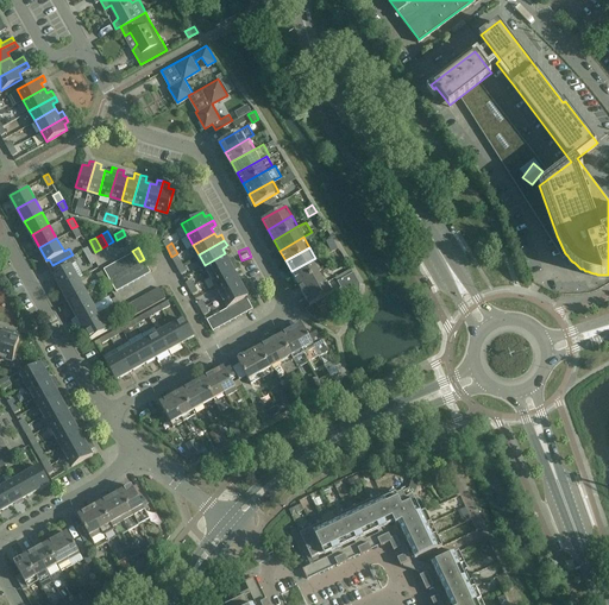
[(92,263),(96,260),(92,251),(86,254),(92,263)]
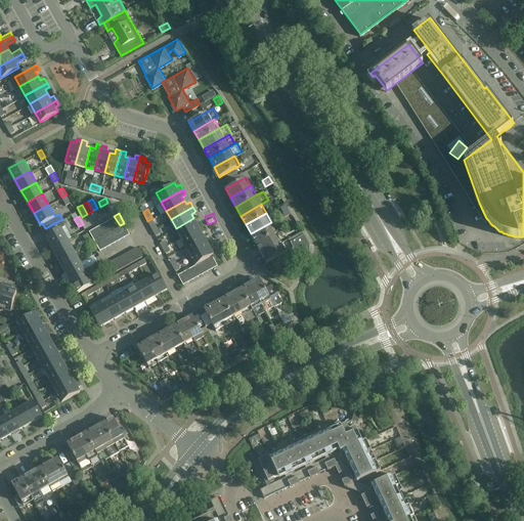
[(108,219),(115,228),(120,225),(114,216),(108,219)]
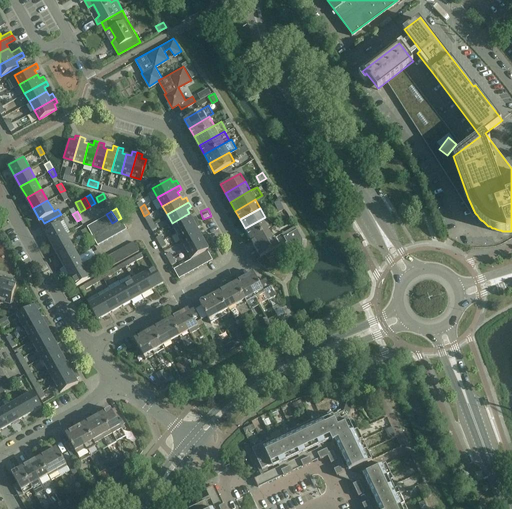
[(149,213),(144,216),(149,224),(154,222),(149,213)]
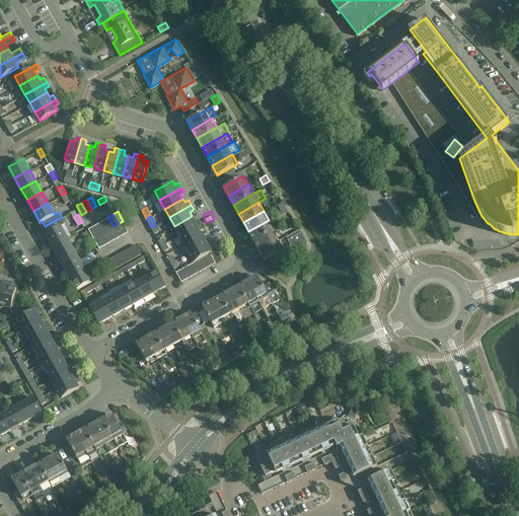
[(178,234),(201,222),(198,217),(194,219),(192,216),(174,226),(178,234)]
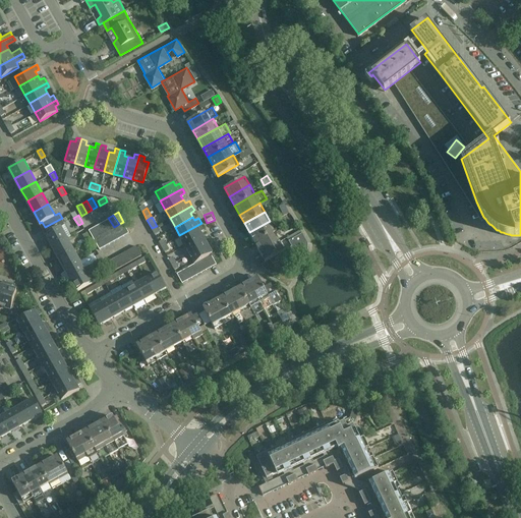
[(52,245),(67,236),(61,225),(64,223),(62,218),(45,227),(48,233),(46,233),(52,245)]
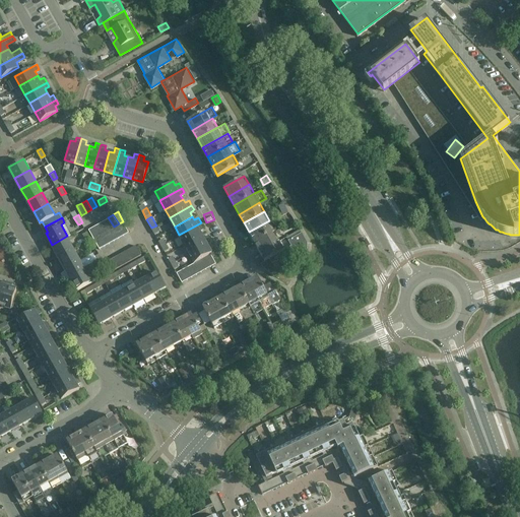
[(104,219),(109,230),(114,227),(108,217),(104,219)]
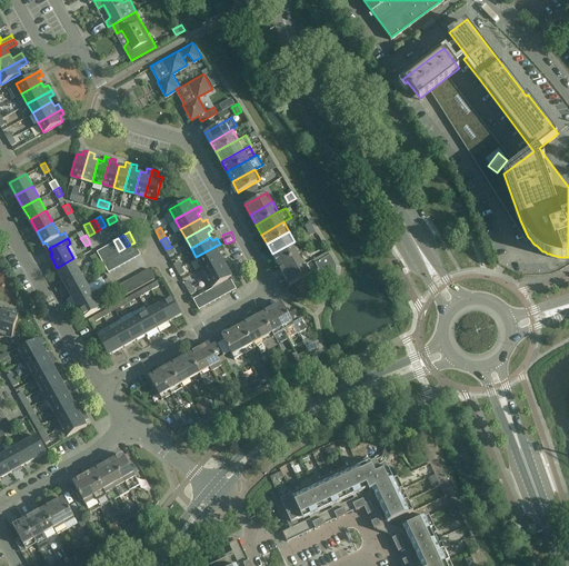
[(108,244),(113,254),(119,251),(113,240),(108,244)]
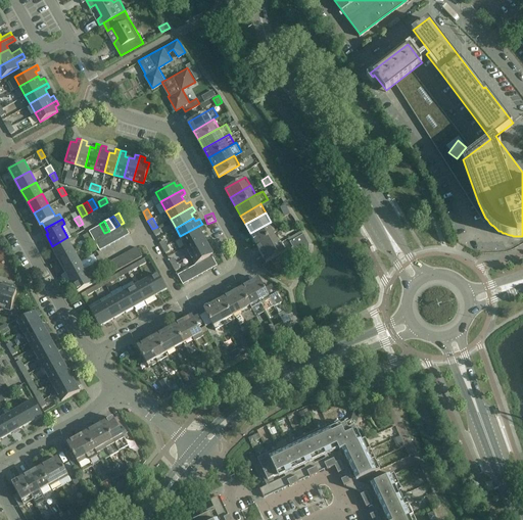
[(255,242),(276,231),(271,222),(250,233),(255,242)]
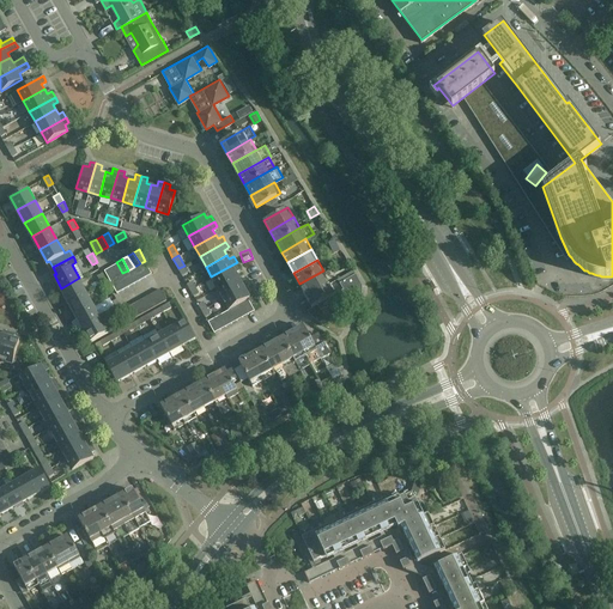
[(140,263),(146,275),(152,272),(145,261),(140,263)]
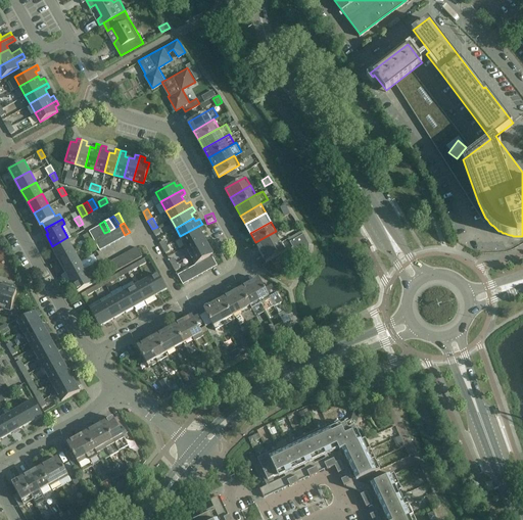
[(94,227),(99,236),(104,233),(99,224),(94,227)]
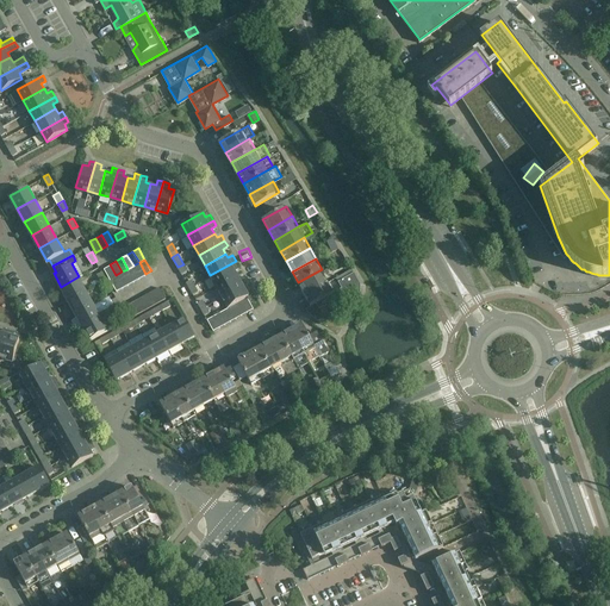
[(236,261),(210,275),(216,286),(237,274),(235,269),(240,267),(236,261)]
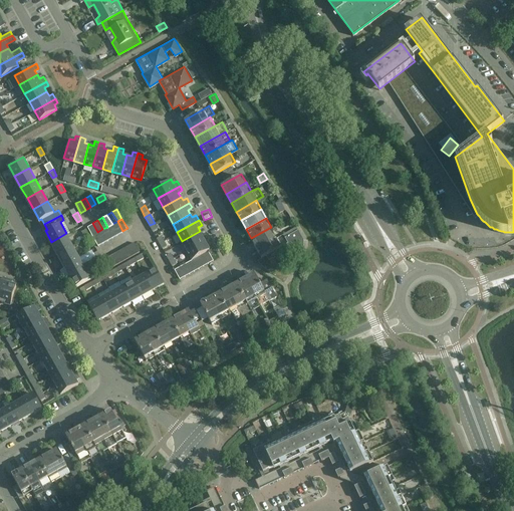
[(112,224),(117,233),(122,231),(117,221),(112,224)]
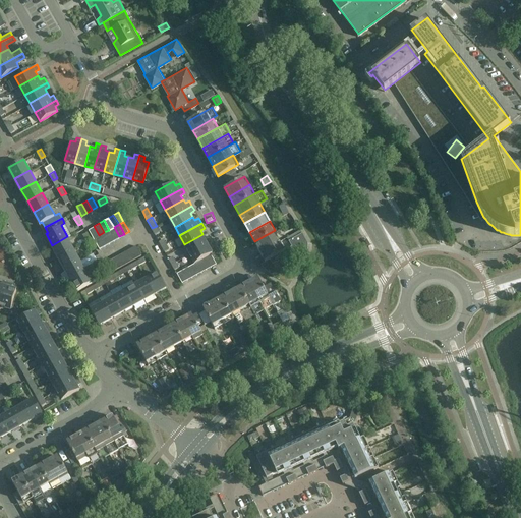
[(214,228),(218,238),(225,235),(222,225),(214,228)]
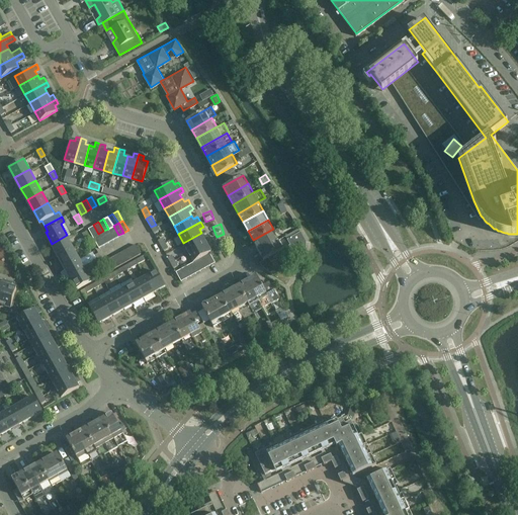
[(93,237),(98,234),(93,225),(88,227),(93,237)]
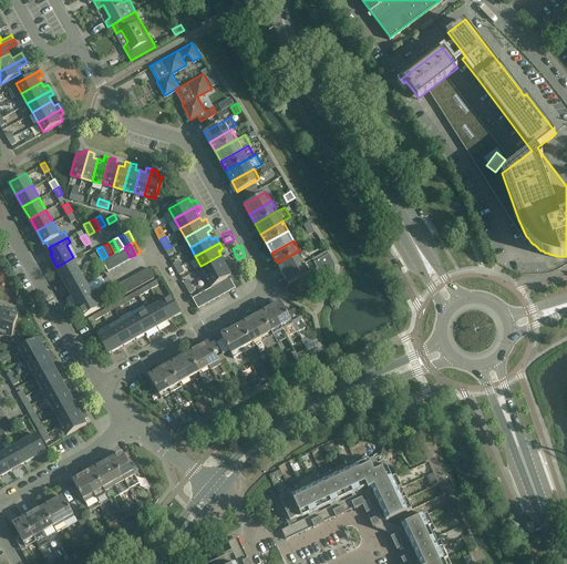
[(74,253),(79,263),(90,257),(85,247),(74,253)]
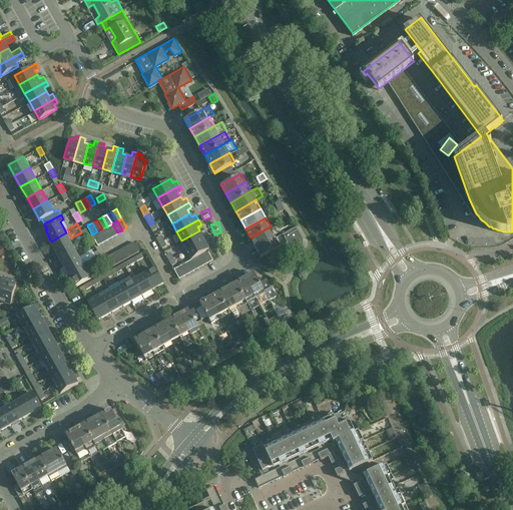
[(107,226),(112,235),(117,232),(112,223),(107,226)]
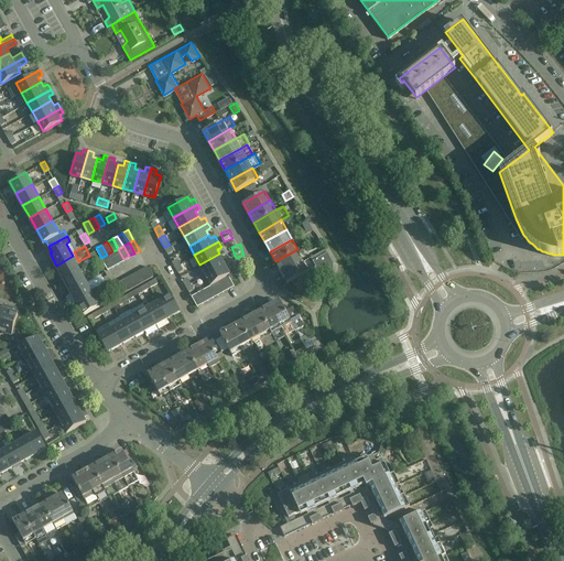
[(303,259),(281,271),(286,281),(292,279),(295,284),(300,281),(297,278),(314,270),(326,277),(333,273),(333,260),(325,247),(315,252),(317,256),(313,259),(316,265),(308,269),(303,259)]
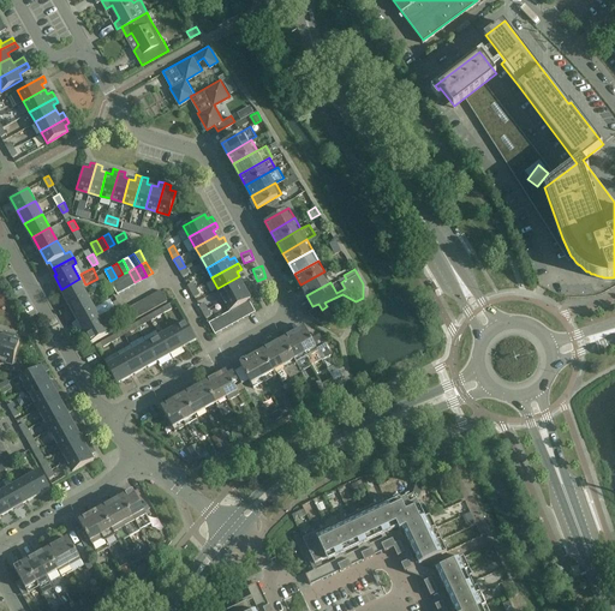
[(123,274),(129,286),(135,282),(129,271),(123,274)]
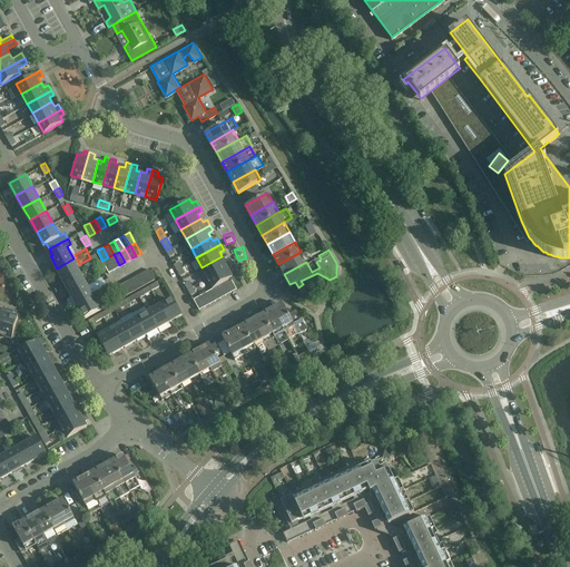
[(284,274),(306,262),(301,252),(278,264),(284,274)]
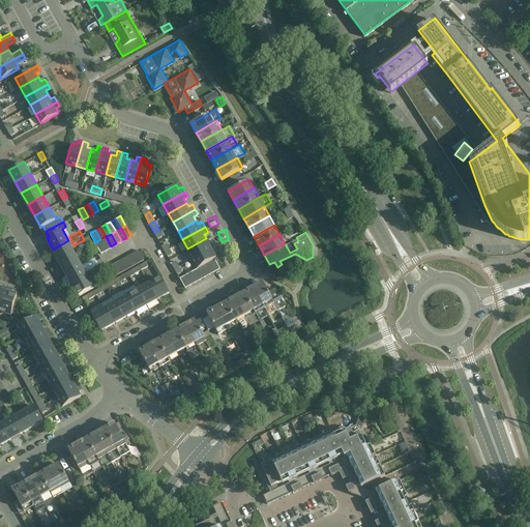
[(88,244),(92,242),(88,235),(84,237),(88,244)]
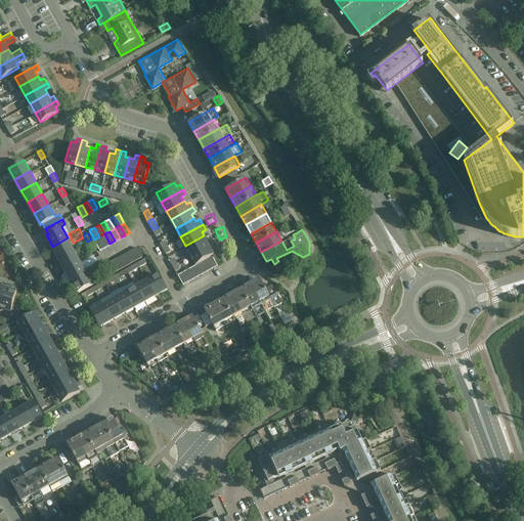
[(99,236),(104,246),(110,244),(104,233),(99,236)]
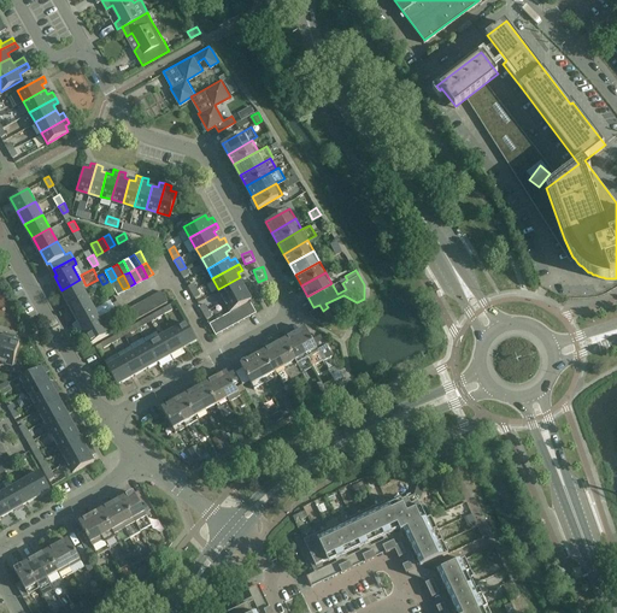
[(224,299),(251,284),(247,278),(242,282),(240,277),(218,289),(224,299)]
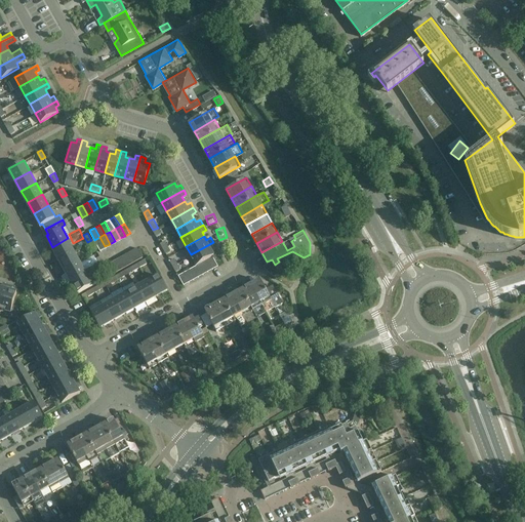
[(99,237),(94,240),(101,249),(105,246),(99,237)]
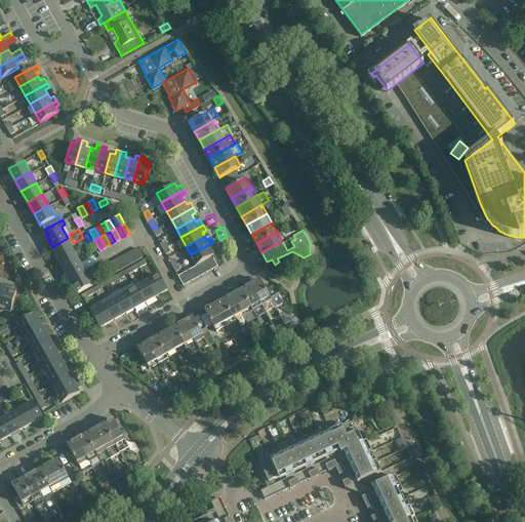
[(58,258),(74,249),(68,238),(52,247),(58,258)]
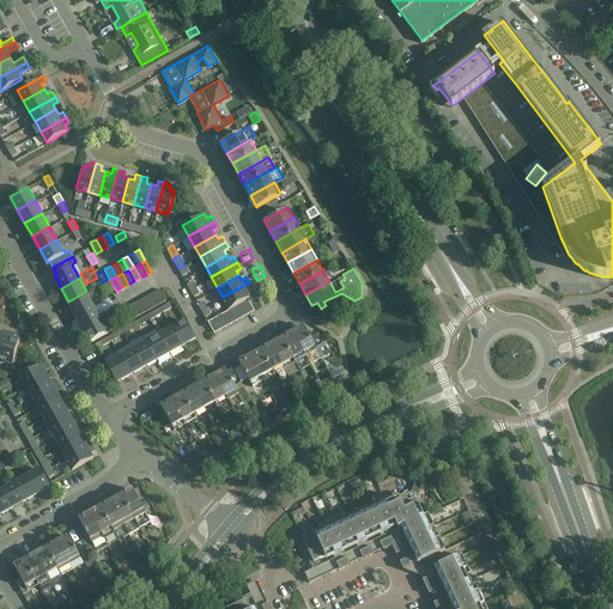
[(107,280),(102,282),(107,291),(111,288),(107,280)]
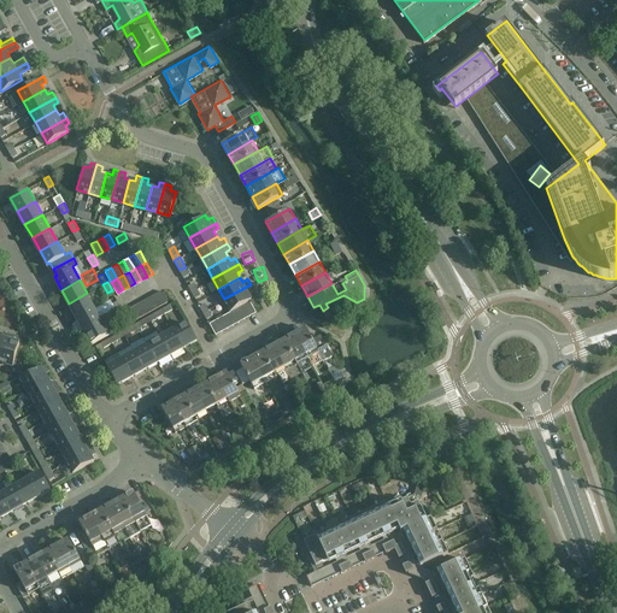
[(93,296),(101,288),(97,283),(87,290),(93,296)]
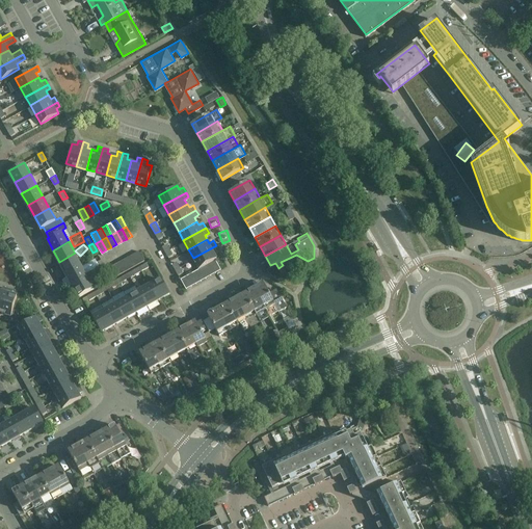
[(216,245),(193,258),(198,267),(201,266),(206,264),(211,261),(215,258),(217,257),(214,253),(218,250),(216,245)]
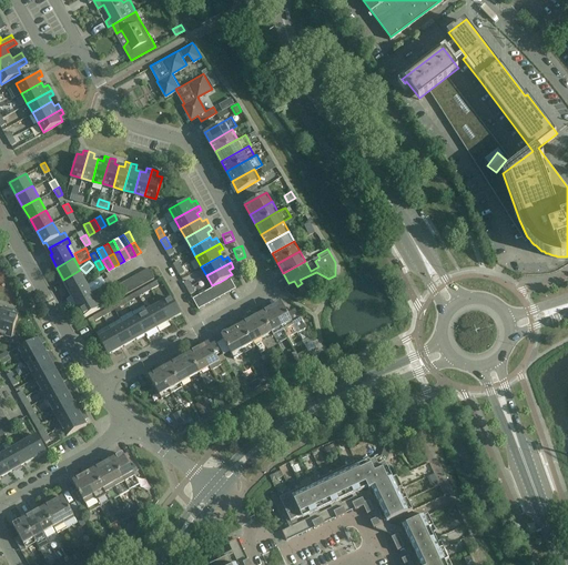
[(143,269),(149,280),(154,276),(149,266),(143,269)]
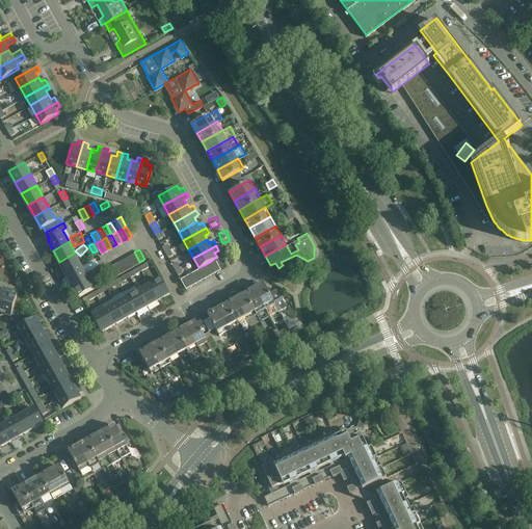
[(129,255),(134,264),(139,262),(134,252),(129,255)]
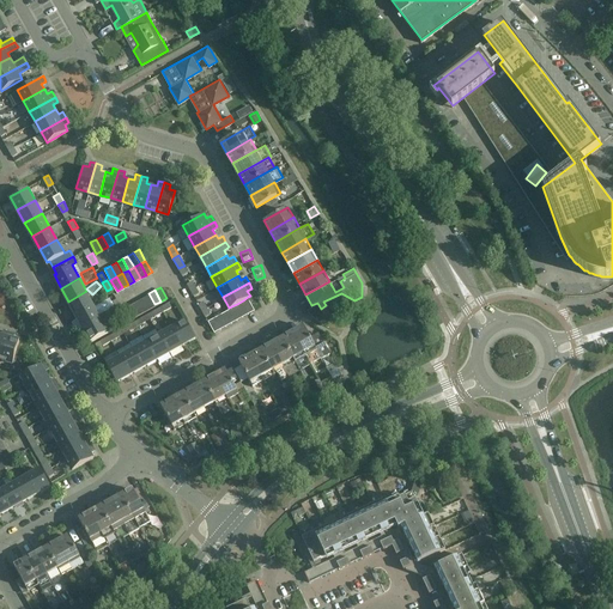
[(76,314),(93,304),(86,291),(68,302),(76,314)]
